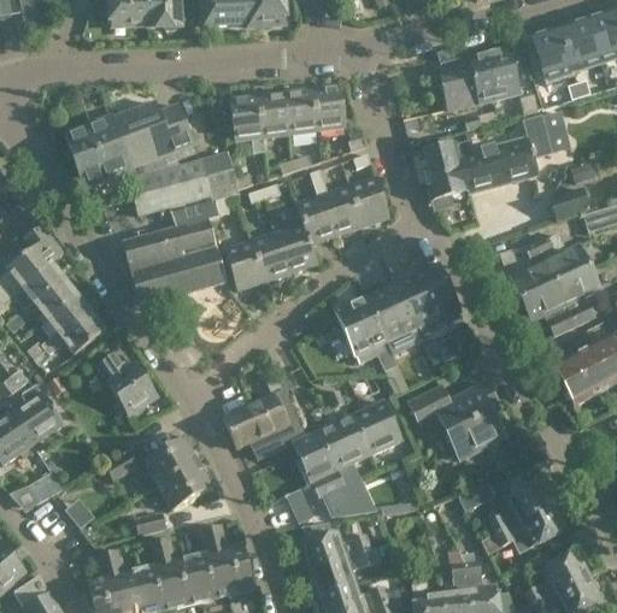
[(0,0),(0,13),(10,12),(7,0),(0,0)]
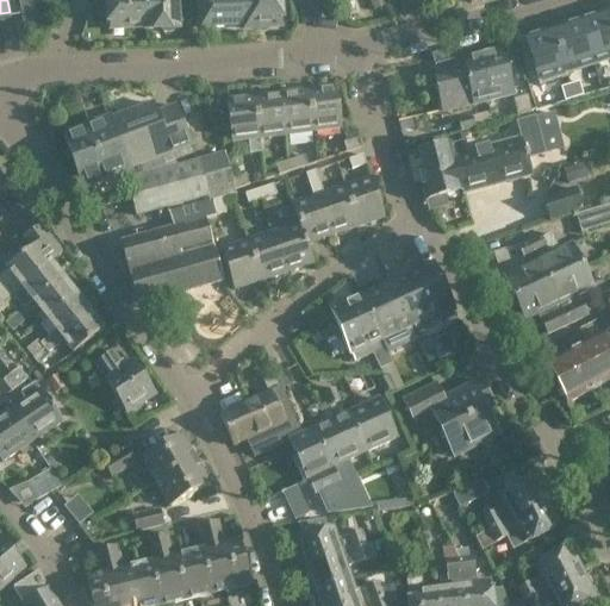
[(109,22),(109,26),(144,25),(143,0),(106,0),(107,8),(105,12),(105,19),(109,22)]
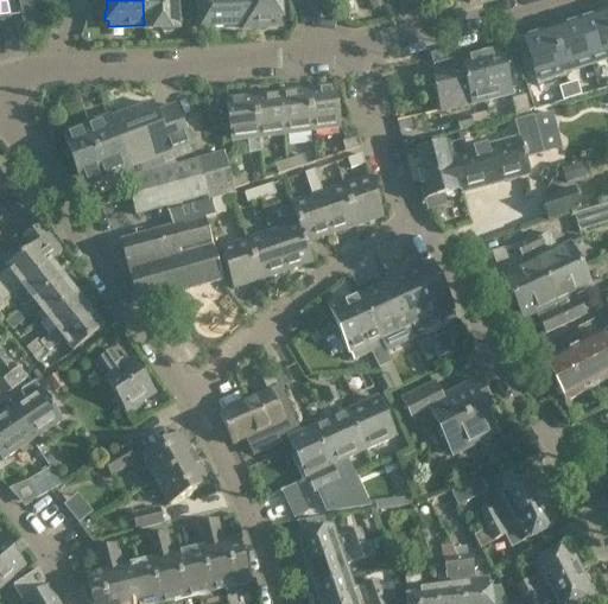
[(143,0),(144,25),(145,25),(146,27),(160,26),(163,30),(171,30),(173,26),(177,26),(176,0),(143,0)]
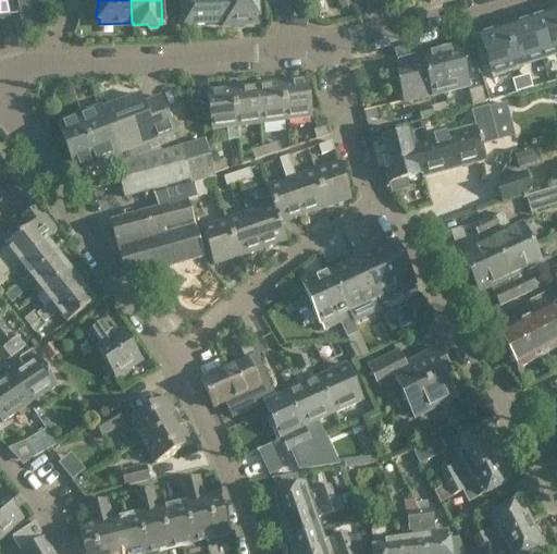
[(258,22),(256,0),(181,0),(183,23),(223,21),(223,23),(258,22)]
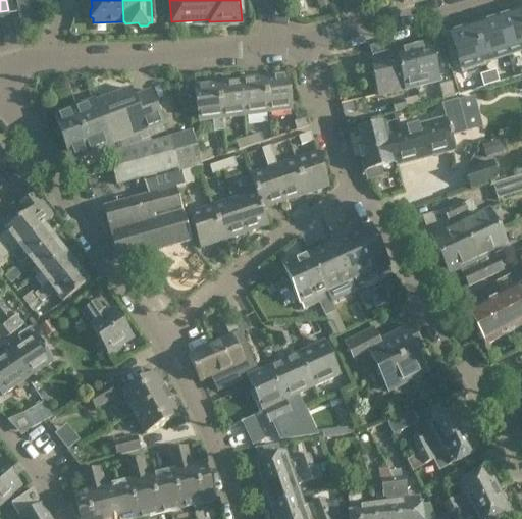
[(521,46),(521,17),(519,9),(496,16),(507,52),(521,46)]
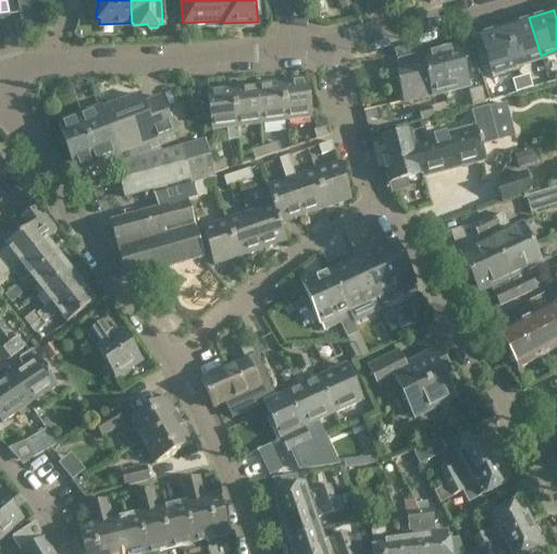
[(541,56),(529,17),(505,25),(517,63),(541,56)]
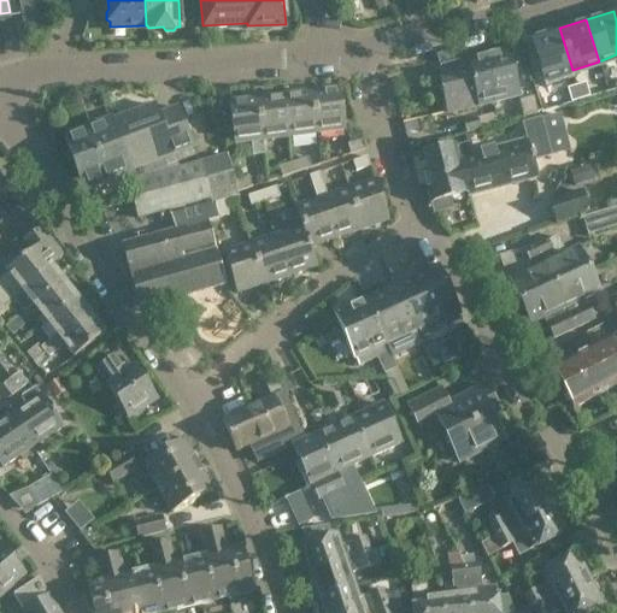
[(573,70),(559,28),(530,37),(545,84),(574,75),(573,70)]
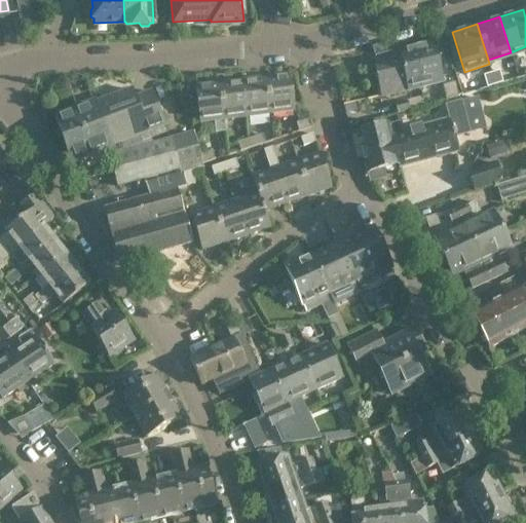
[(373,55),(379,87),(380,95),(443,79),(434,40),(398,48),(396,40),(381,43),(383,52),(373,55)]
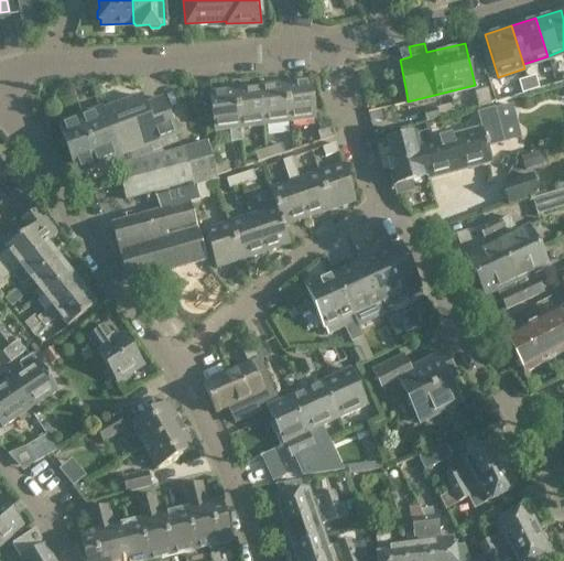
[(539,86),(535,74),(527,76),(530,89),(539,86)]
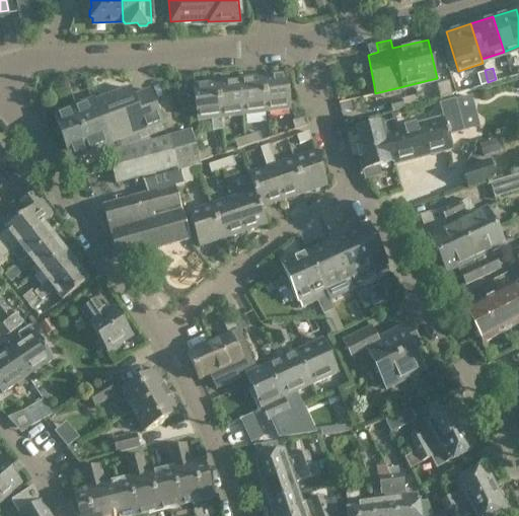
[(488,82),(485,70),(476,72),(480,84),(488,82)]
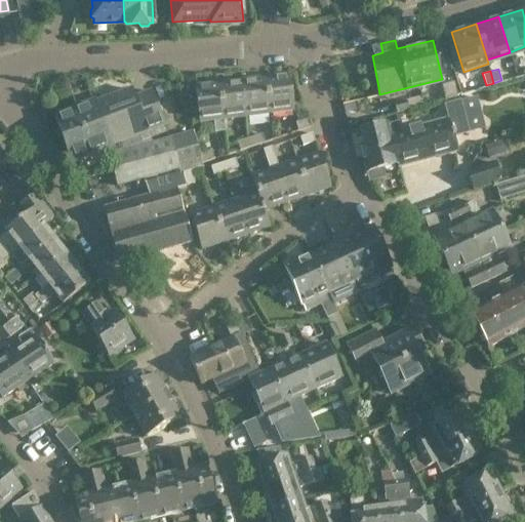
[(289,73),(265,76),(270,111),(293,108),(289,73)]
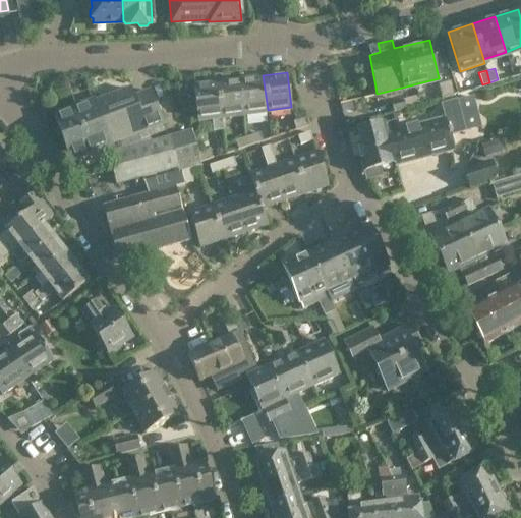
[(239,77),(244,113),(268,110),(263,75),(239,77)]
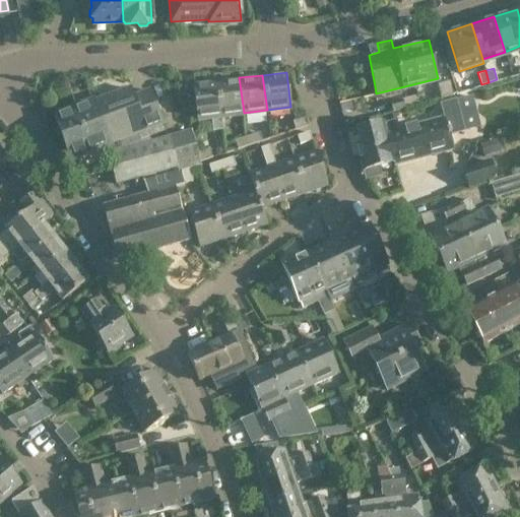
[(216,80),(220,116),(244,113),(239,77),(216,80)]
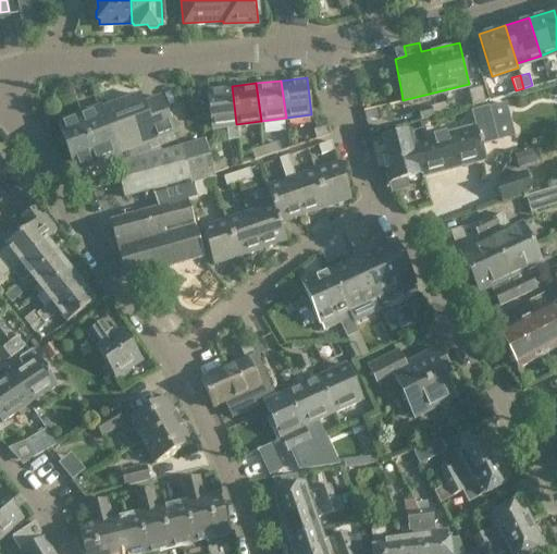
[(472,102),(485,100),(482,84),(469,87),(472,102)]
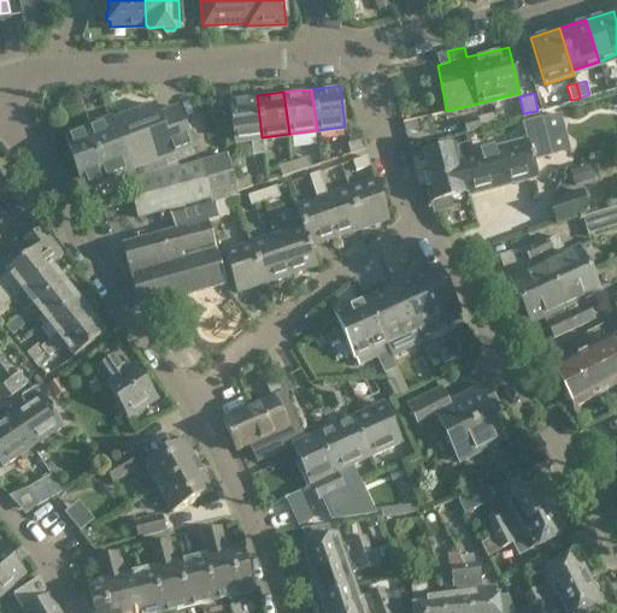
[(234,141),(250,139),(252,152),(264,151),(262,137),(257,95),(229,99),(234,141)]
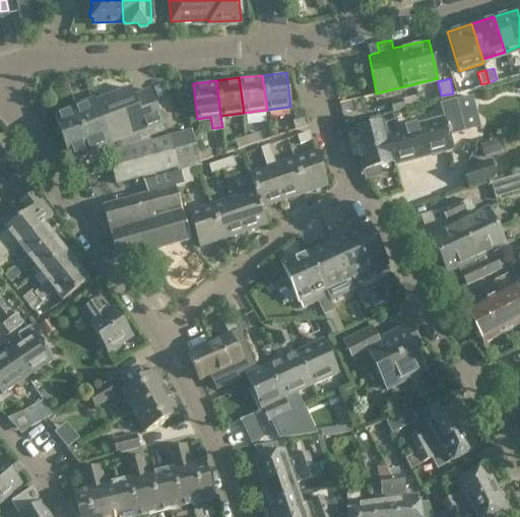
[(126,87),(92,100),(109,143),(163,123),(149,88),(133,94),(130,85),(126,86),(126,87)]
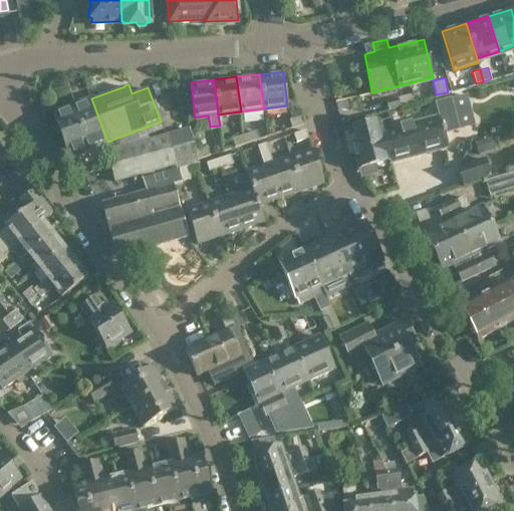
[(69,156),(107,142),(91,98),(91,96),(52,111),(69,156)]
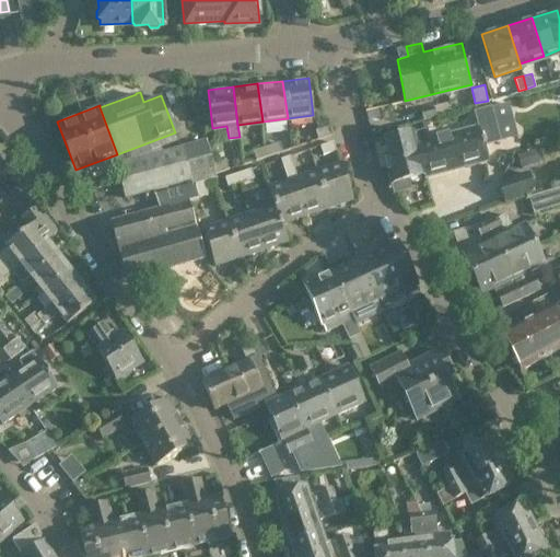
[(474,109),(478,126),(447,134),(447,132),(435,136),(436,137),(426,140),(417,142),(426,173),(463,163),(466,165),(477,163),(478,159),(487,157),(483,143),(500,139),(491,105),(474,109)]
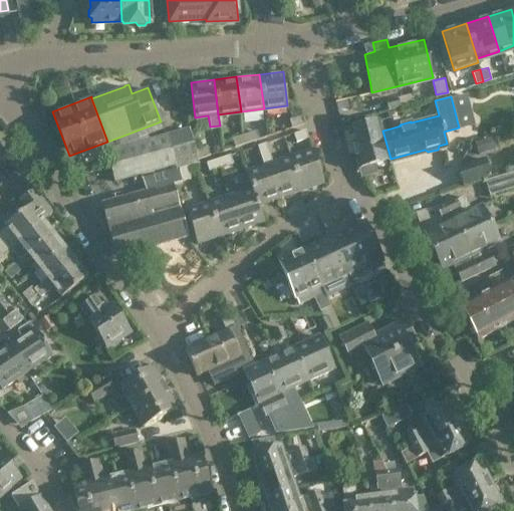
[(400,105),(398,96),(384,99),(387,108),(400,105)]
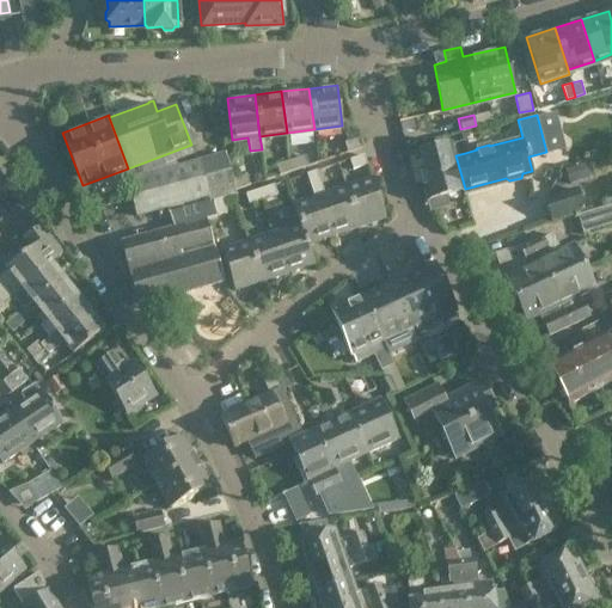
[(359,136),(344,141),(347,151),(362,146),(359,136)]
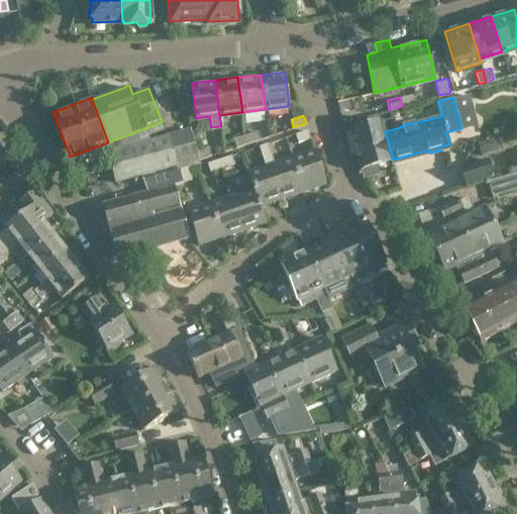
[(378,172),(376,164),(393,160),(385,131),(393,129),(391,119),(382,121),(382,120),(349,128),(352,138),(354,139),(356,143),(354,144),(360,168),(362,167),(364,176),(378,172)]
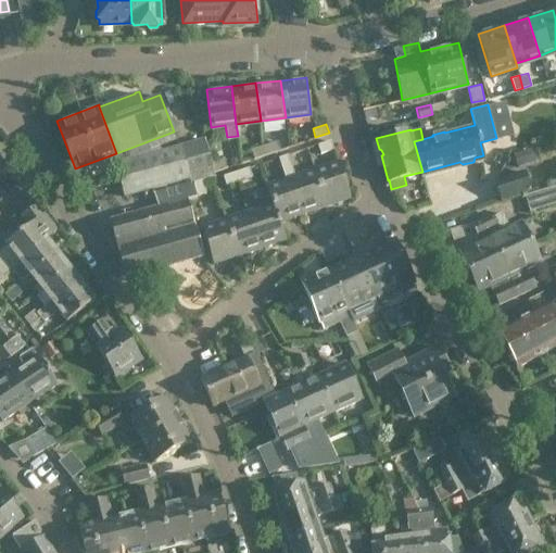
[(154,191),(193,180),(203,177),(215,175),(213,171),(211,161),(204,137),(165,148),(136,155),(138,164),(143,163),(150,187),(152,187),(154,191)]
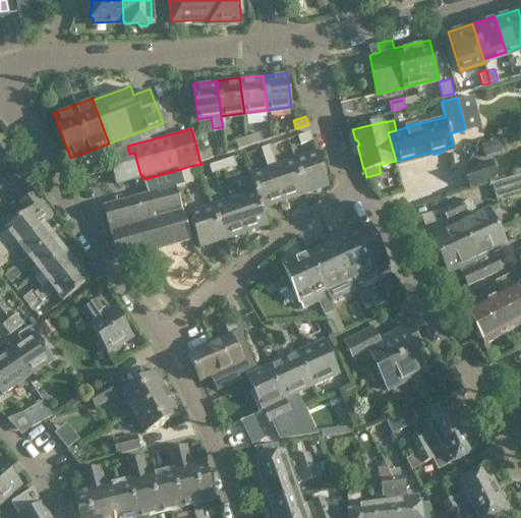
[(300,142),(312,138),(309,130),(297,134),(300,142)]
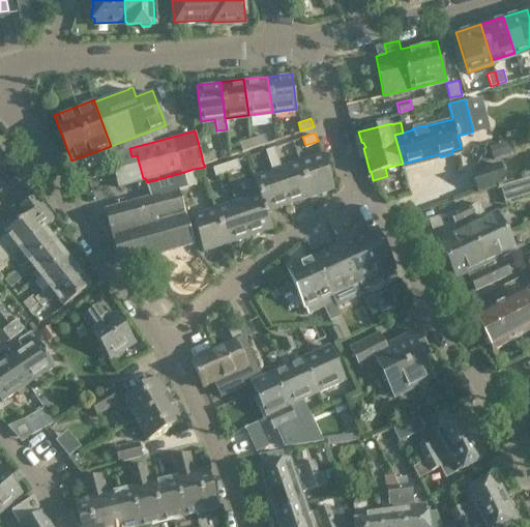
[(252,138),(255,146),(266,142),(264,134),(252,138)]
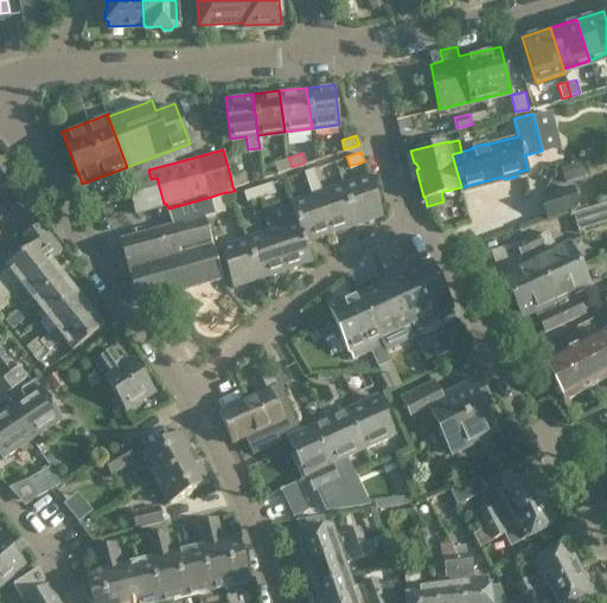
[(292,167),(288,158),(274,161),(278,172),(292,167)]
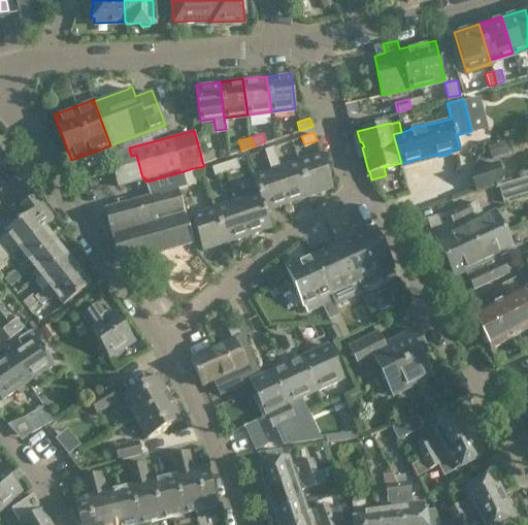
[(510,150),(506,137),(488,142),(492,156),(510,150)]
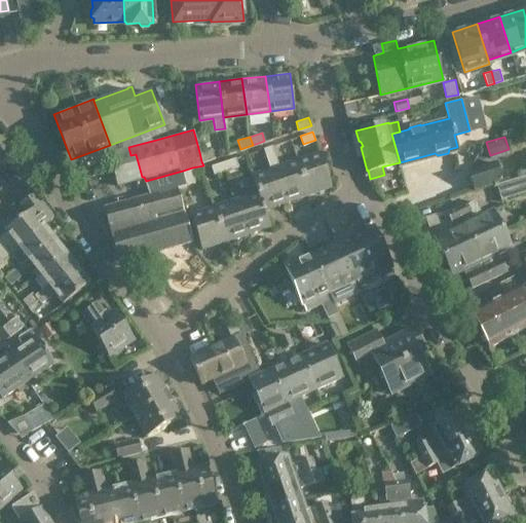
[(275,155),(272,145),(263,148),(266,158),(275,155)]
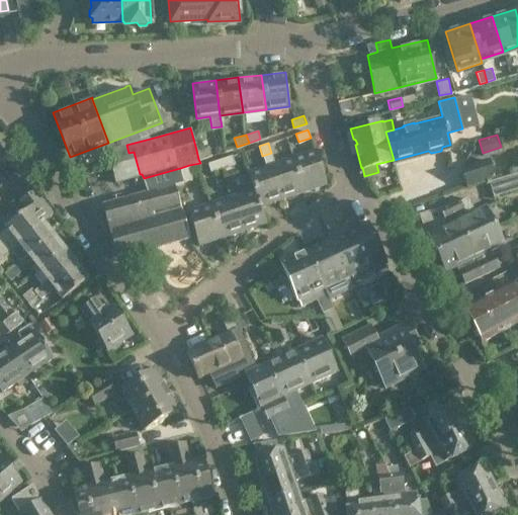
[(126,145),(107,151),(116,181),(140,174),(134,152),(128,153),(126,145)]
